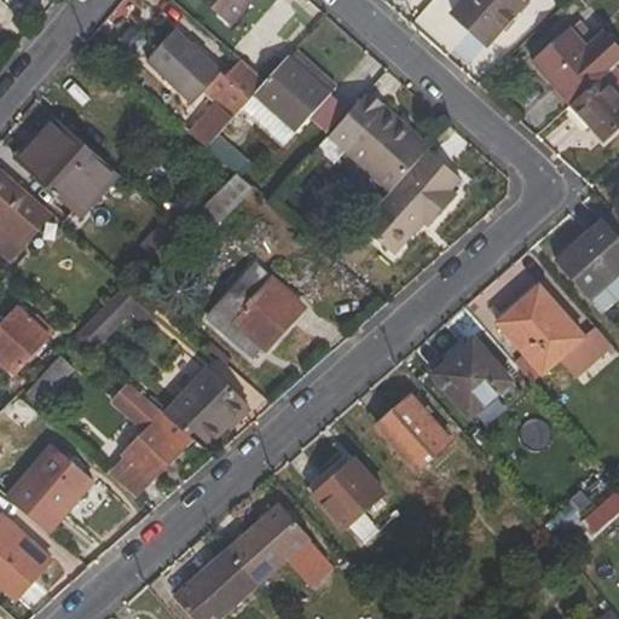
[(201,0),(231,25),(253,0),(201,0)]
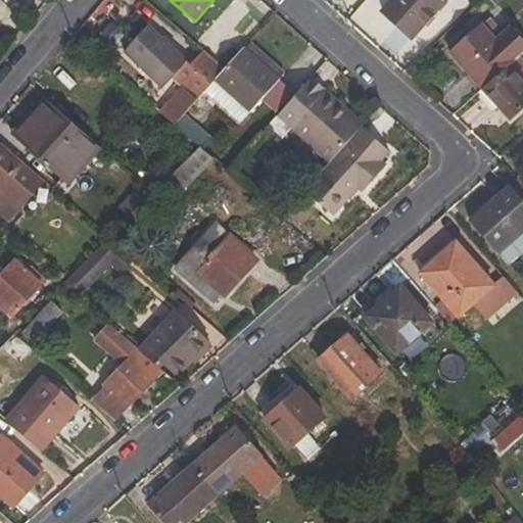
[(412,40),(446,1),(445,0),(392,0),(381,13),(412,40)]
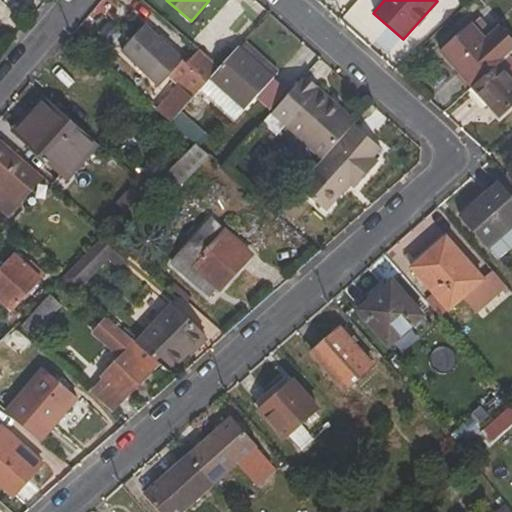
[(470,24),(439,52),(470,88),(508,54),(511,50),(511,38),(499,24),(483,38),(470,24)]
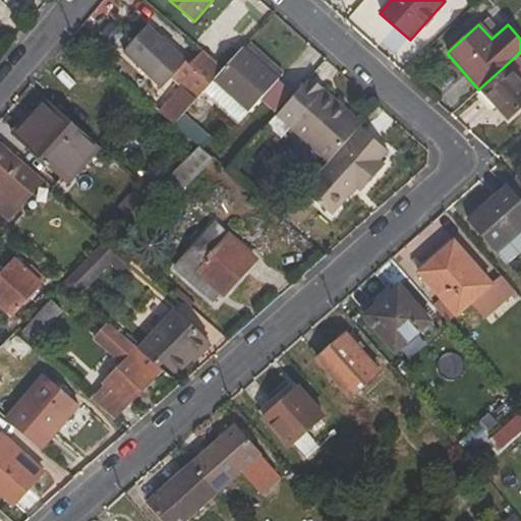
[(156,82),(178,56),(147,25),(123,53),(156,82)]
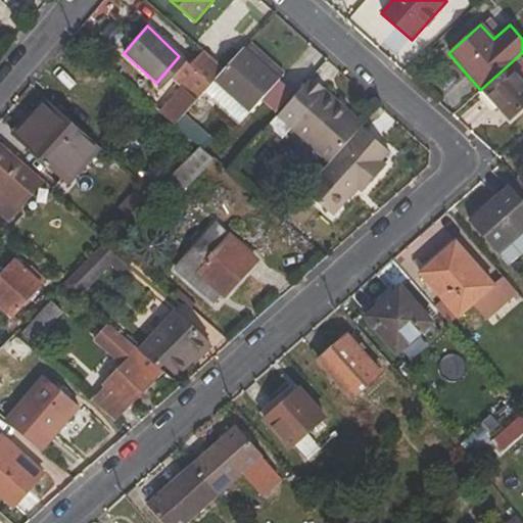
[(248,113),(278,80),(243,48),(224,69),(214,82),(248,113)]
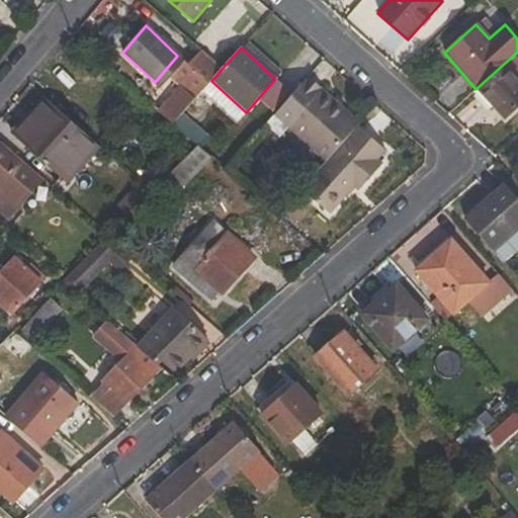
[(172,125),(211,81),(222,69),(199,51),(185,66),(180,61),(169,73),(182,86),(159,113),(172,125)]
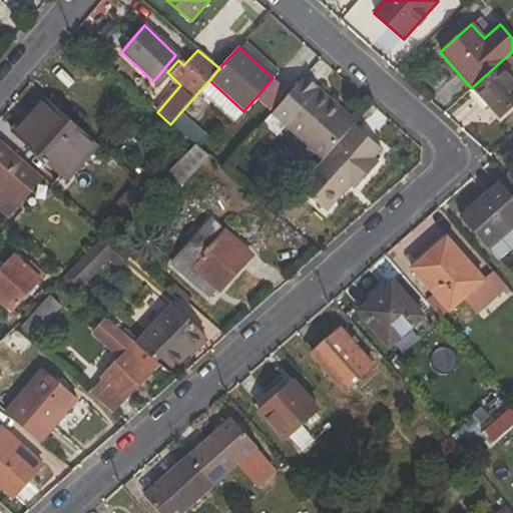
[(512,58),(509,54),(471,88),(499,119),(512,107),(512,58)]
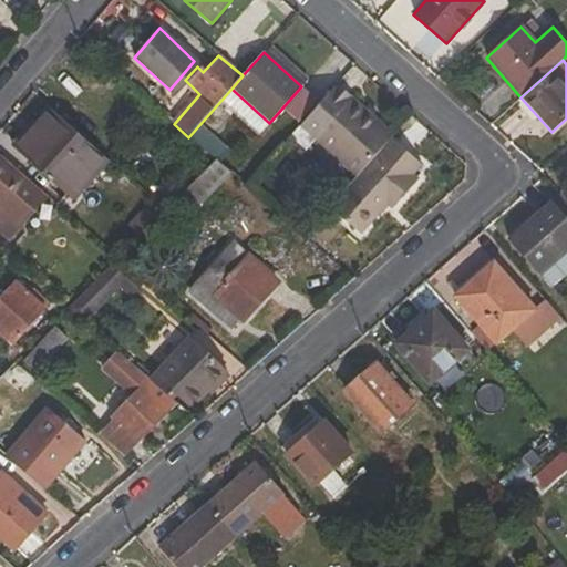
[(388,142),(361,117),(366,112),(337,86),(300,127),(357,176),(388,142)]
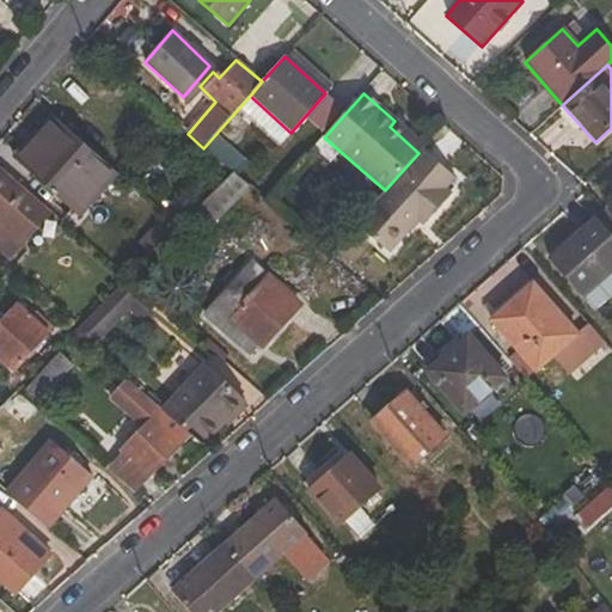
[(99,193),(116,175),(50,115),(22,147),(29,153),(20,163),(68,207),(90,183),(99,193)]
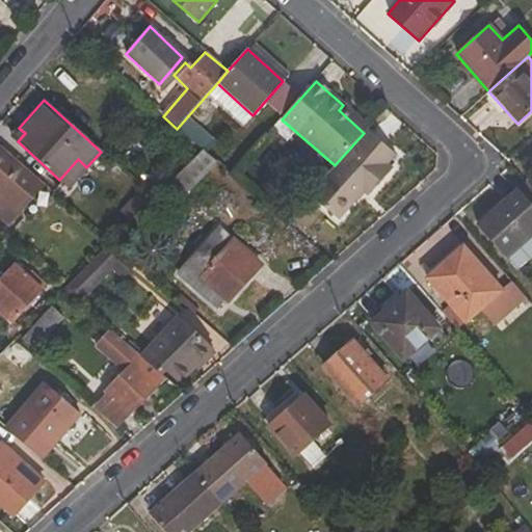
[(366,130),(368,127),(343,105),(339,110),(364,133),(366,130)]
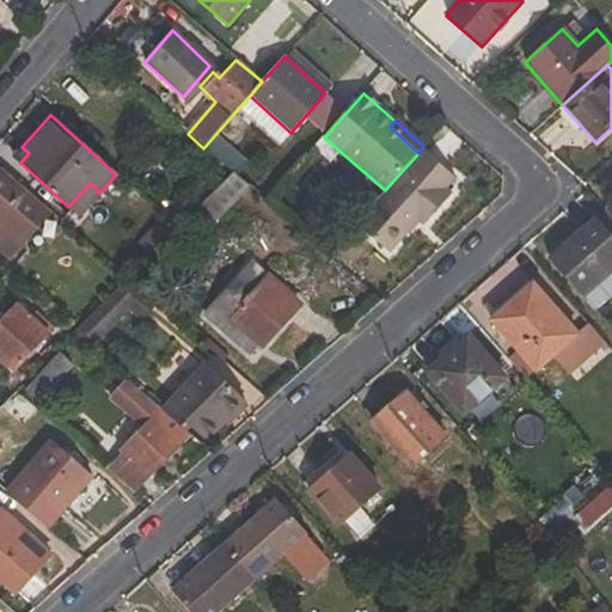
[(20,163),(29,153),(22,147),(13,157),(20,163)]
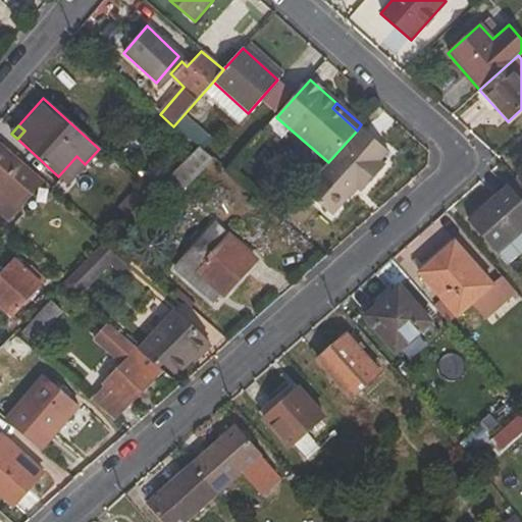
[(380,161),(387,152),(359,127),(357,131),(328,162),(304,190),(331,215),(355,190),(358,194),(384,165),(380,161)]
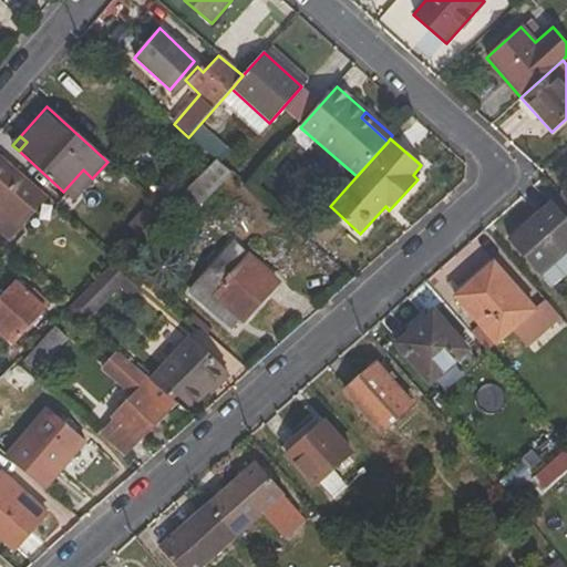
[(165,209),(117,258),(125,265),(154,236),(157,239),(172,224),(176,228),(230,175),(215,160),(165,209)]
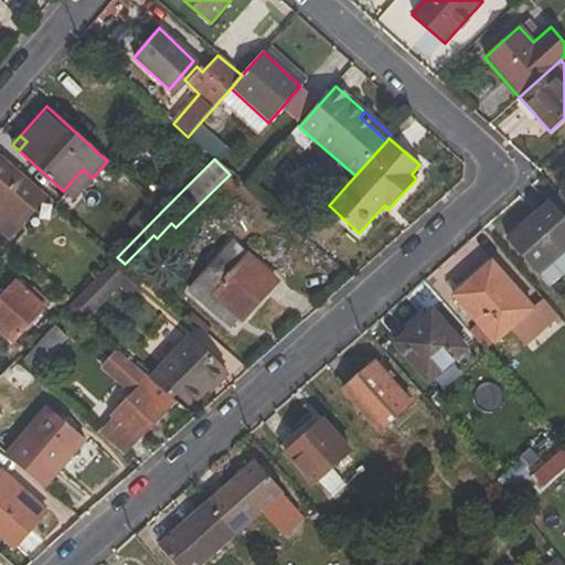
[(0,236),(7,243),(22,224),(30,231),(45,213),(38,206),(43,200),(0,161),(0,236)]
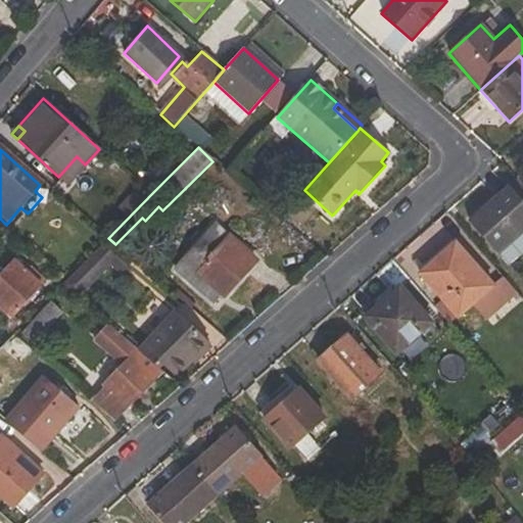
[(58,177),(66,186),(85,164),(77,156),(58,177)]
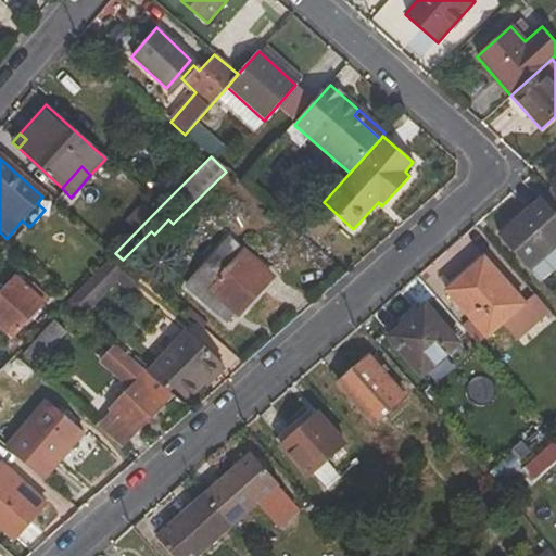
[(527,269),(555,243),(555,216),(541,199),(497,237),(527,269)]
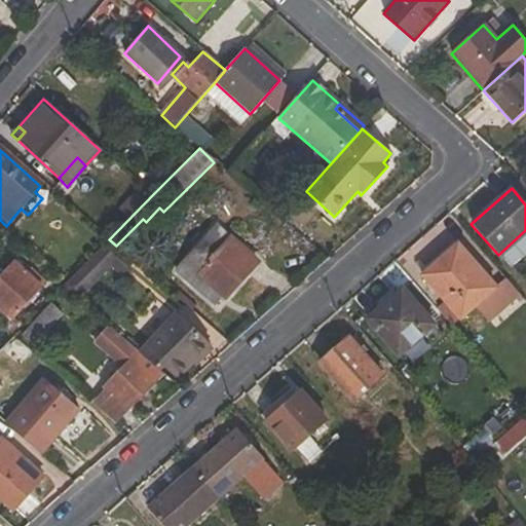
[(174,271),(215,307),(255,261),(214,225),(174,271)]
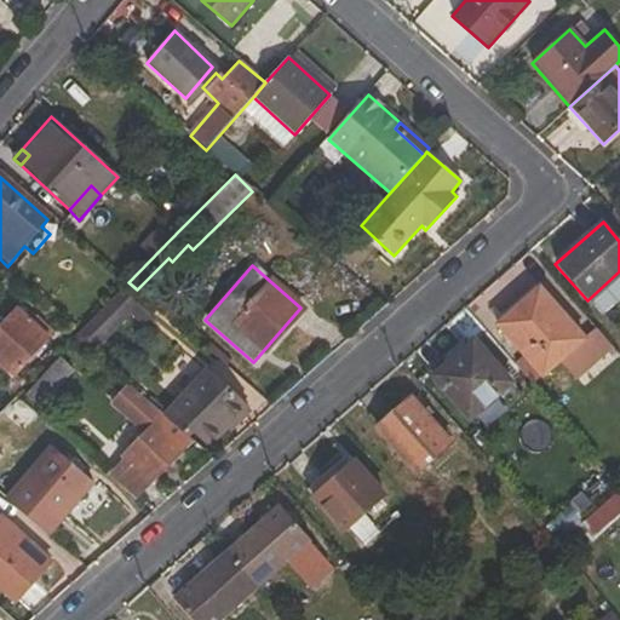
[(544,375),(584,339),(539,291),(499,325),(544,375)]
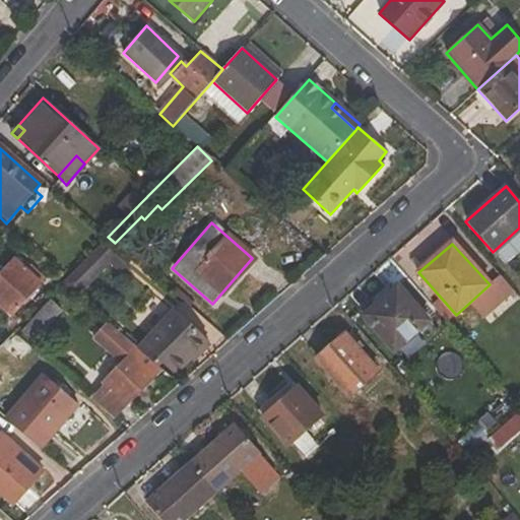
[(78,291),(116,259),(104,246),(66,278),(78,291)]
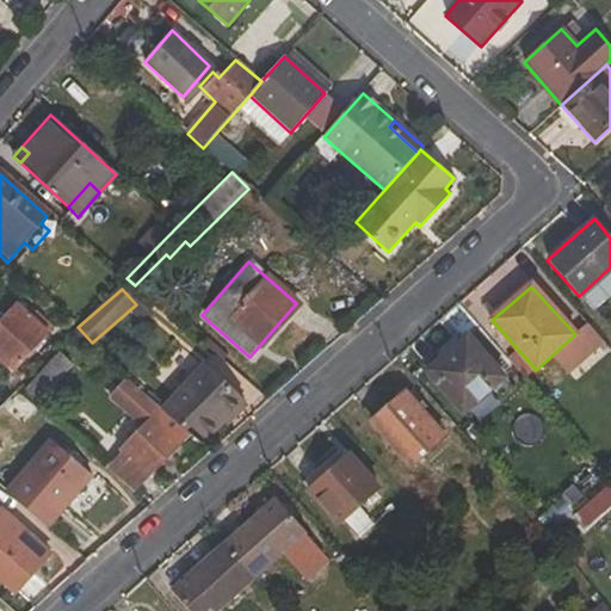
[(17,303),(0,321),(0,377),(6,382),(55,328),(39,315),(35,320),(17,303)]
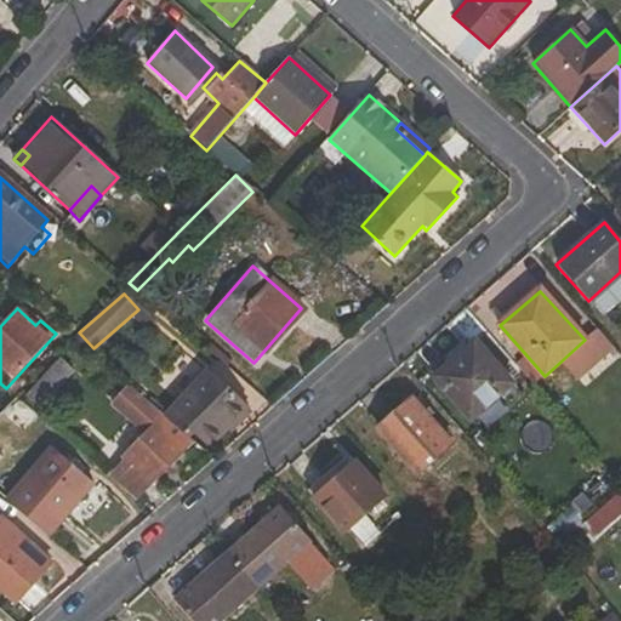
[(469,420),(511,385),(473,343),(433,379),(469,420)]
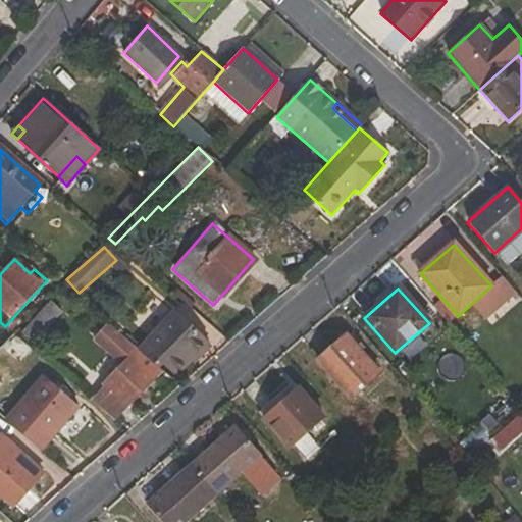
[(32,345),(61,312),(51,302),(21,333),(32,345)]
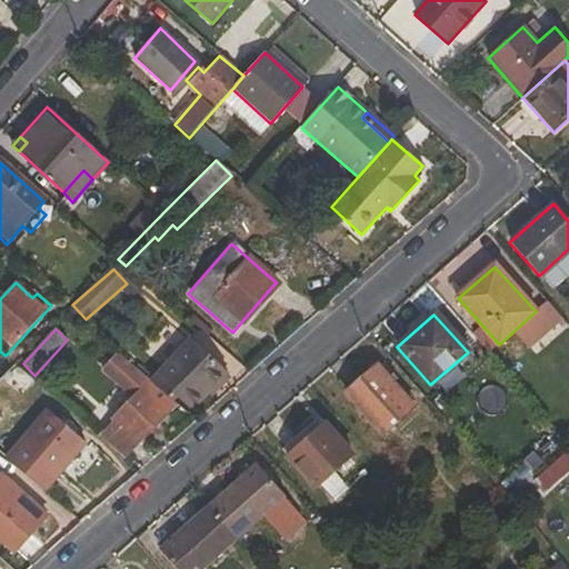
[(205,358),(187,341),(149,379),(173,400),(178,398),(190,410),(227,373),(209,353),(205,358)]
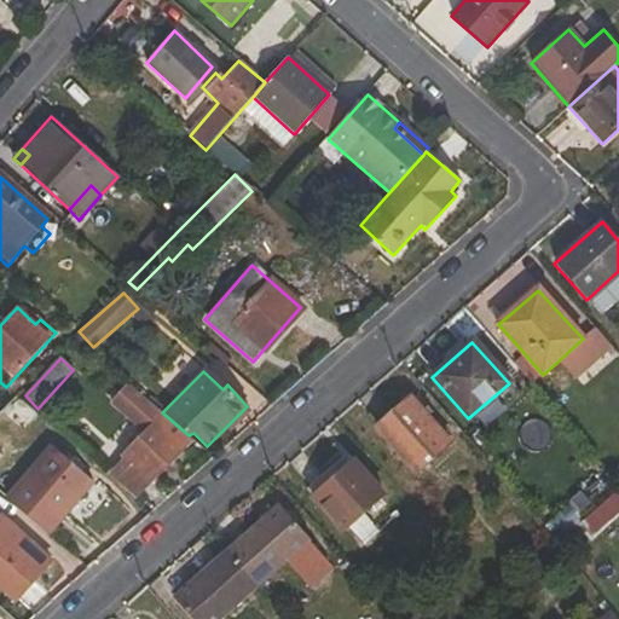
[(106,474),(136,499),(195,440),(189,435),(162,412),(127,383),(108,401),(136,431),(142,423),(145,428),(119,455),(122,461),(106,474)]
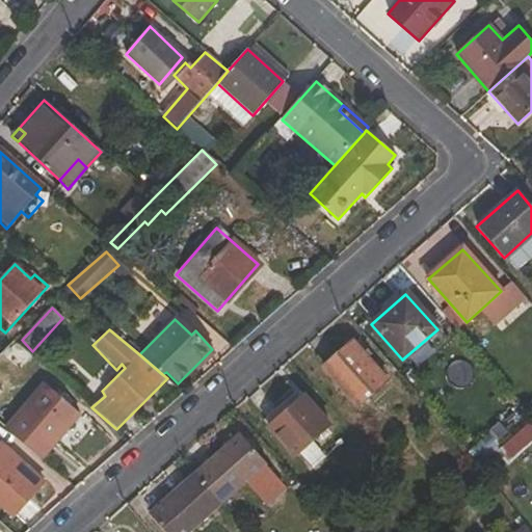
[(356,407),(384,381),(352,343),(324,368),(356,407)]
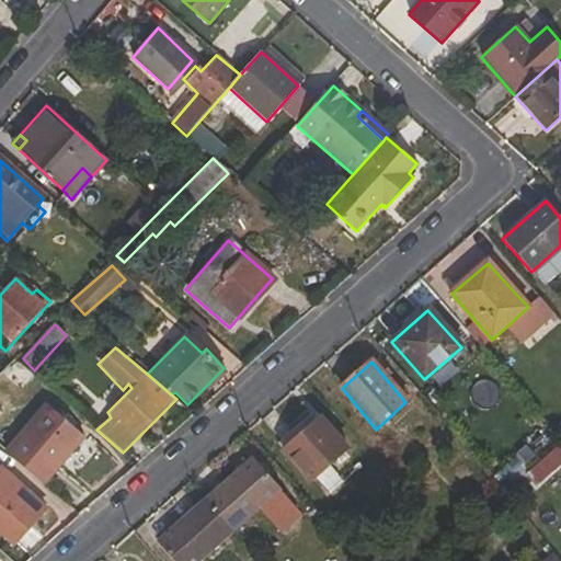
[(72,409),(56,395),(47,404),(64,420),(72,409)]
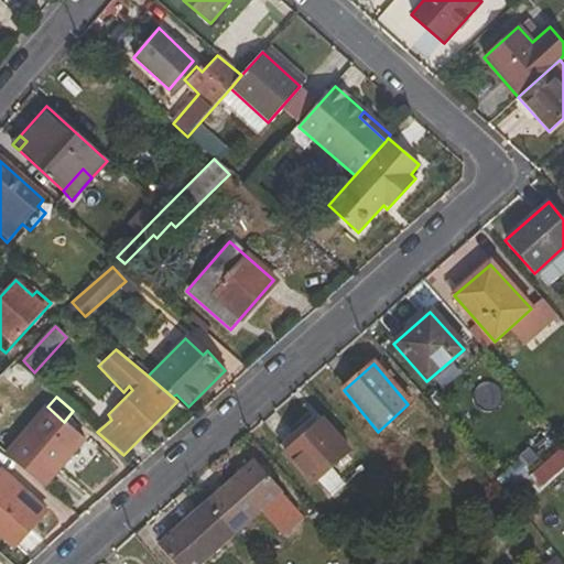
[(47,407),(7,452),(45,486),(83,440),(64,422),(47,407)]
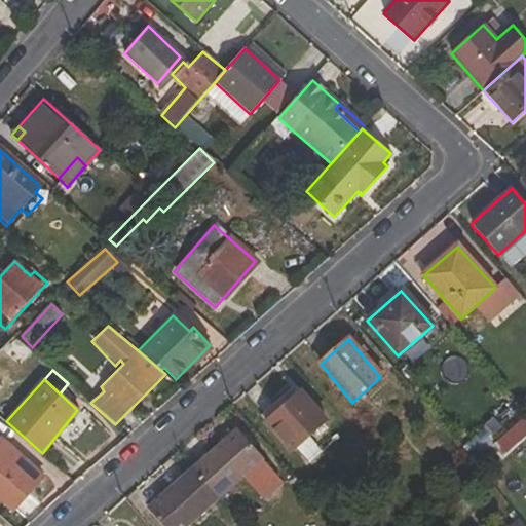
[(292,452),(327,422),(299,390),(265,420),(292,452)]
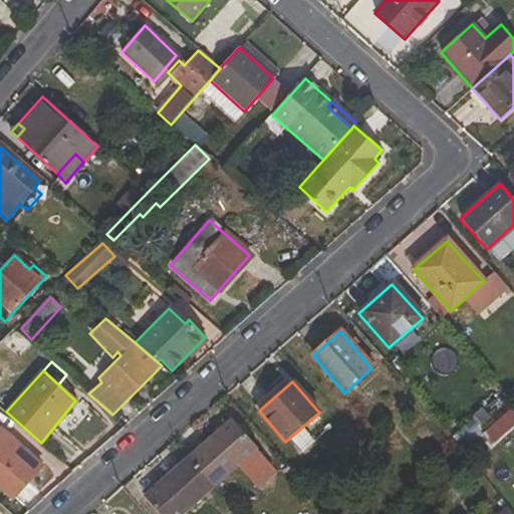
[(503,445),(513,435),(513,414),(509,409),(488,427),(503,445)]
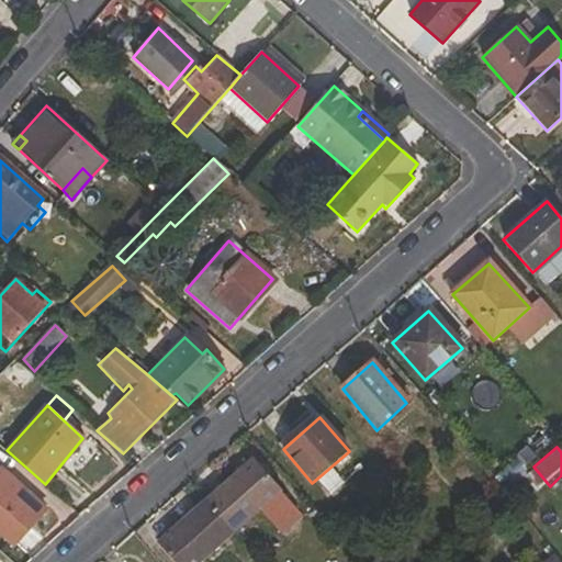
[(280,490),(253,458),(205,499),(234,531),(259,509),(281,534),(301,515),(279,491),(280,490)]
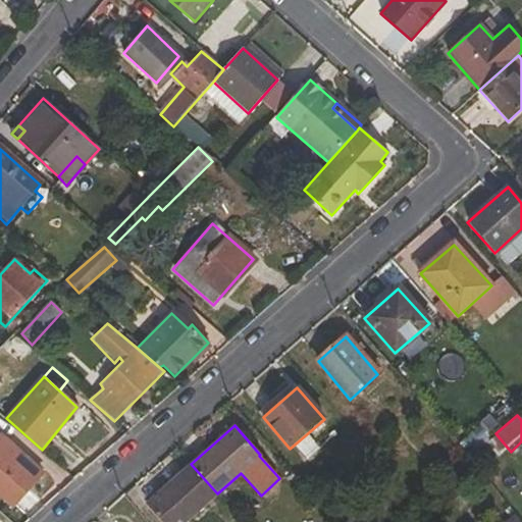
[(0,494),(11,506),(41,472),(0,436),(0,435),(0,494)]
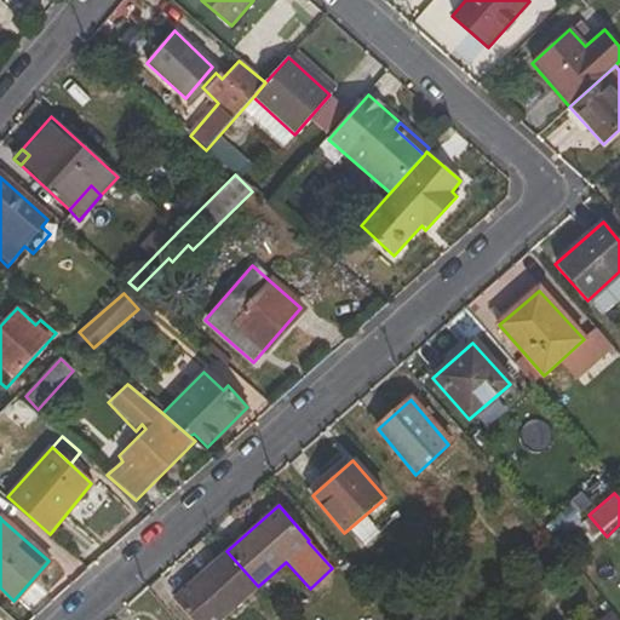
[(191,619),(219,619),(258,586),(227,551),(173,598),(191,619)]
